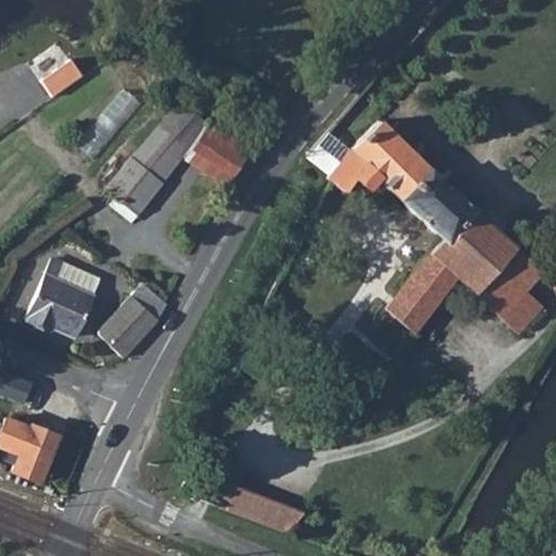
[(128,92),(87,151),(105,162),(144,103),(128,92)]
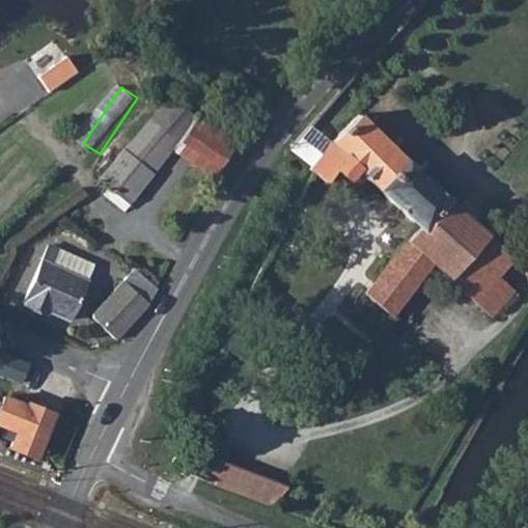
[(104,174),(100,178),(131,203),(157,170),(168,156),(198,117),(172,96),(140,133),(104,174)]
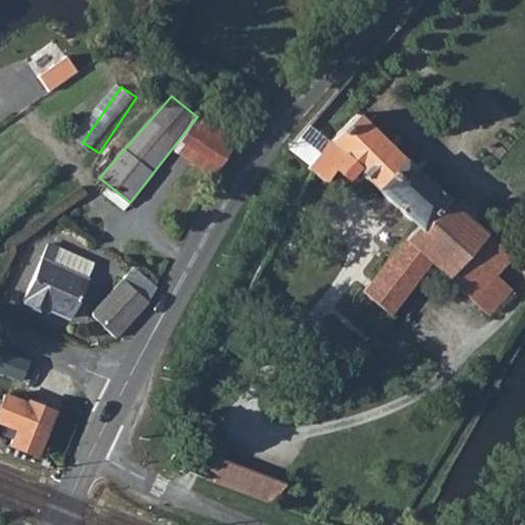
[(197,117),(167,155),(216,181),(247,134),(204,106),(197,117)]
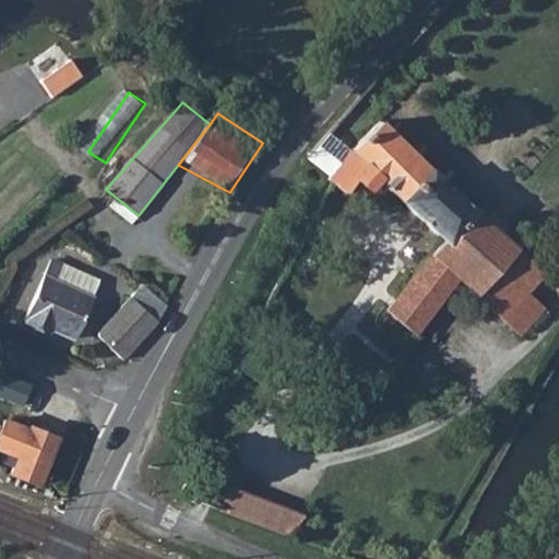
[(327,138),(308,159),(332,176),(327,182),(332,185),(345,196),(357,181),(370,192),(380,180),(443,239),(387,311),(416,337),(460,280),(521,335),(544,309),(528,294),(546,274),(450,190),(428,171),(381,124),(356,147),(347,158),(327,138)]
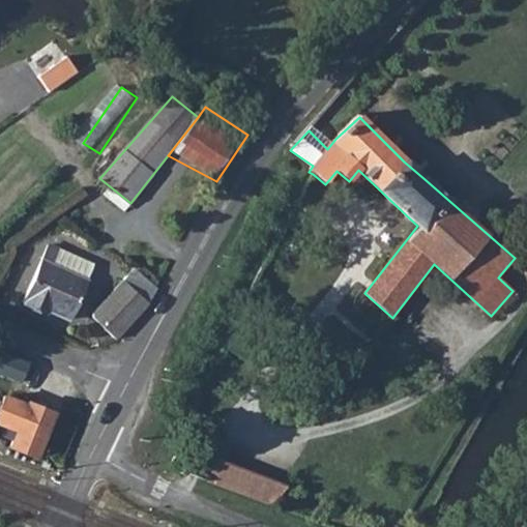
[(44,261),(26,302),(50,313),(52,312),(71,319),(78,301),(87,280),(44,261)]
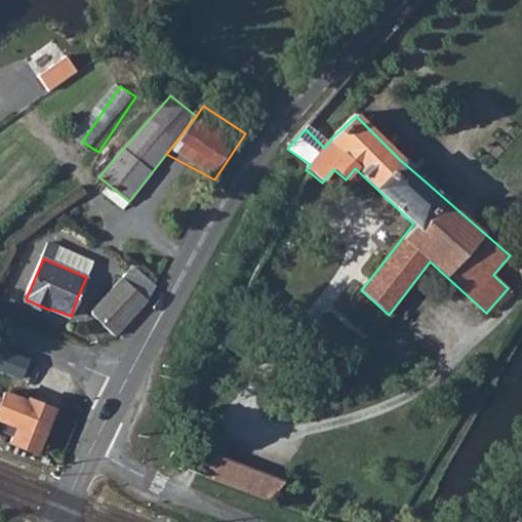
[(132,266),(122,278),(149,298),(157,285),(158,285),(132,266)]
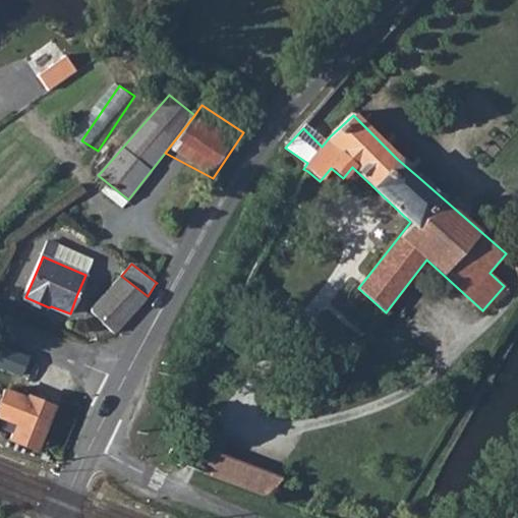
[(94,310),(115,332),(119,330),(148,296),(121,276),(98,306),(94,310)]
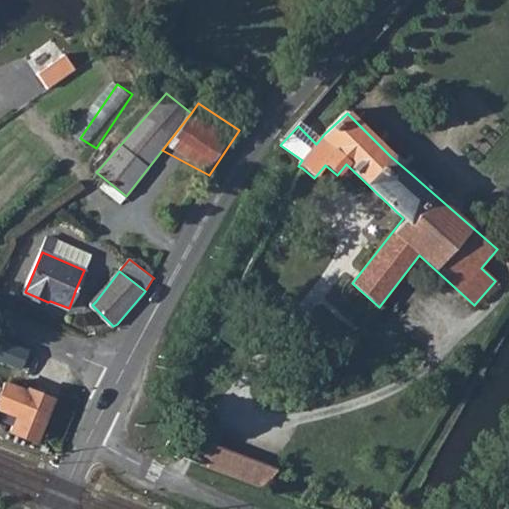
[(30,388),(14,427),(39,437),(56,398),(30,388)]
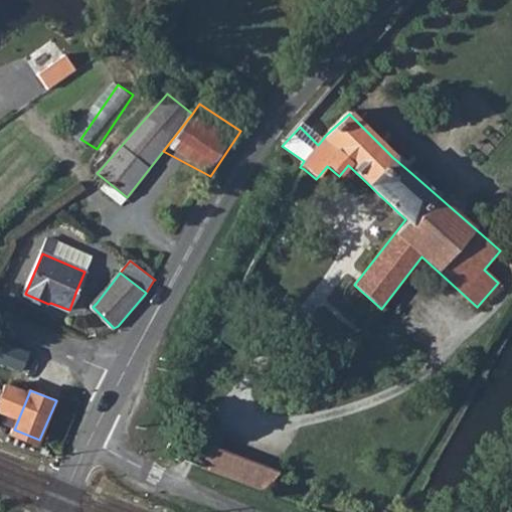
[(165,432),(158,451),(167,454),(173,436),(165,432)]
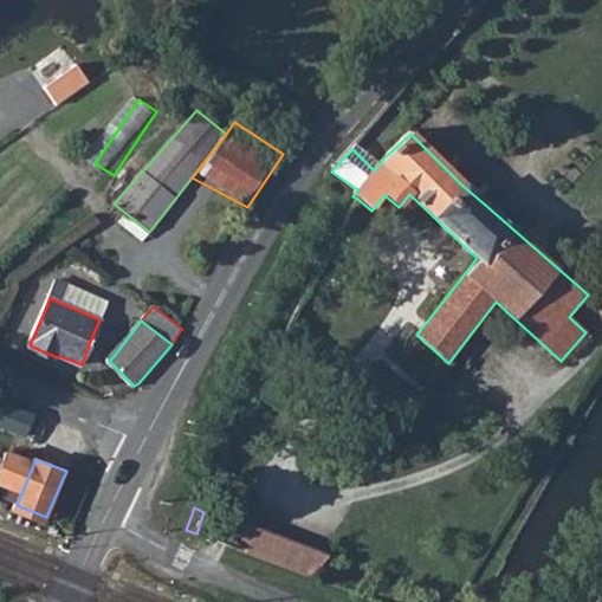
[(248,526),(241,551),(314,578),(330,558),(306,549),(248,526)]
